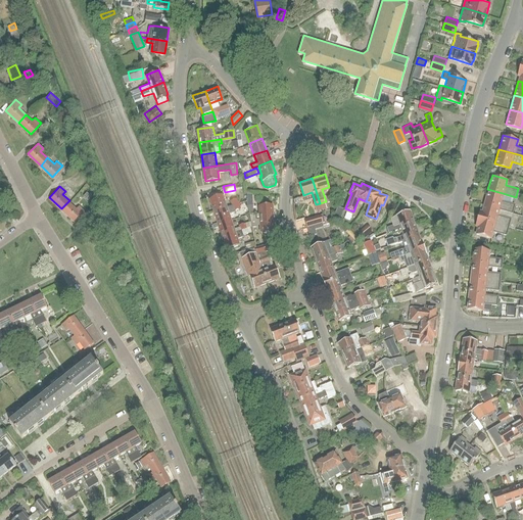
[(502,199),(503,193),(487,189),(484,203),(498,207),(512,211),(514,202),(502,199)]
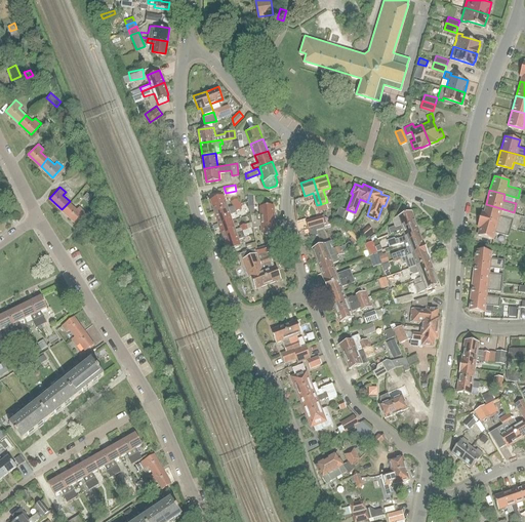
[(211,198),(215,211),(228,207),(224,194),(211,198)]
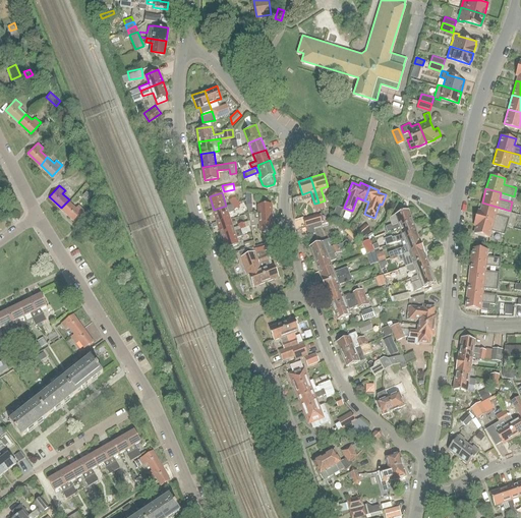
[(75,206),(69,199),(61,208),(74,220),(84,209),(78,204),(75,206)]
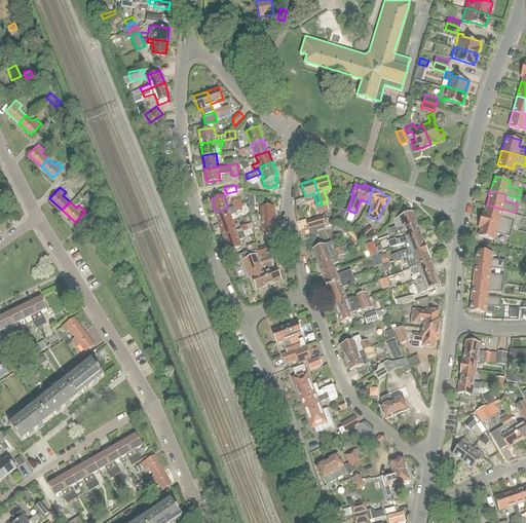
[(261,213),(251,213),(252,220),(275,218),(274,204),(261,206),(261,213)]
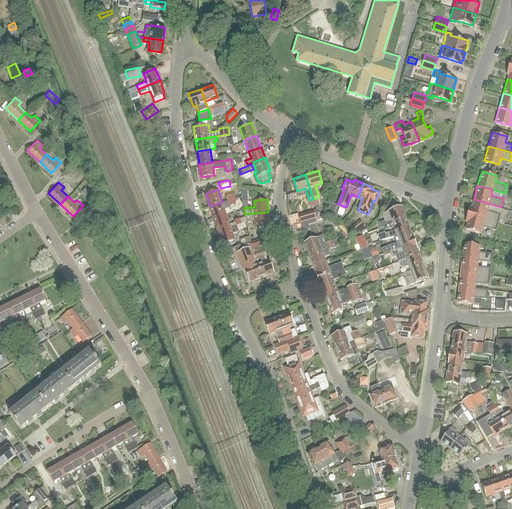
[(470,211),(497,220),(499,212),(487,209),(488,203),(474,199),(470,211)]
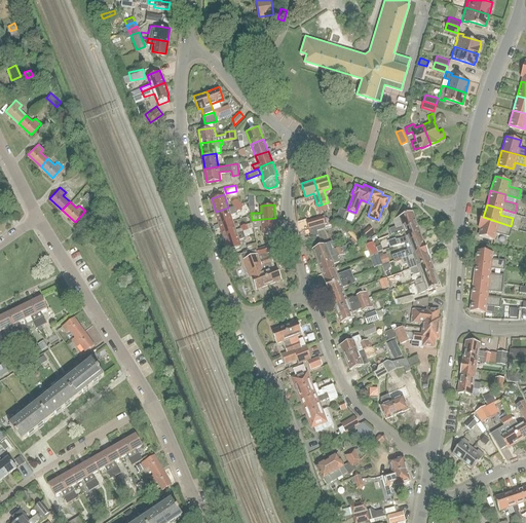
[(340,207),(336,217),(341,220),(345,209),(340,207)]
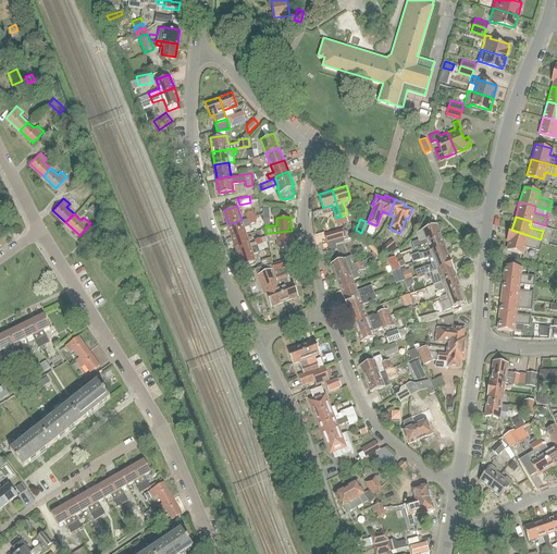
[(242,220),(229,224),(233,237),(246,232),(242,220)]
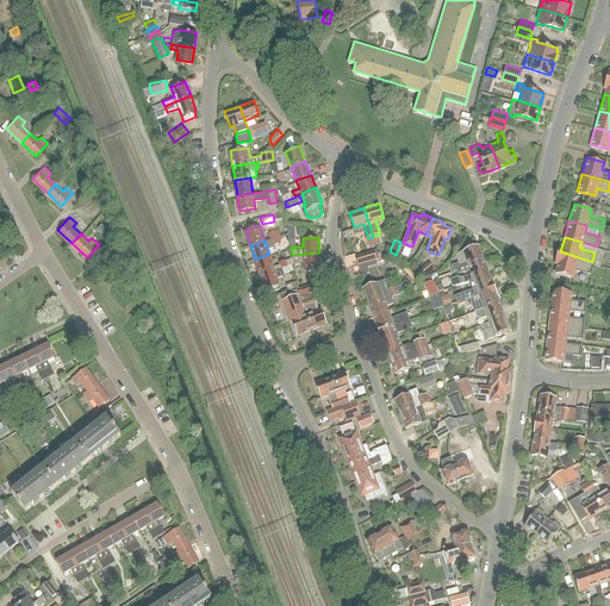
[(461,261),(460,260),(452,262),(454,268),(468,263),(483,257),(478,243),(462,248),(467,258),(461,261)]
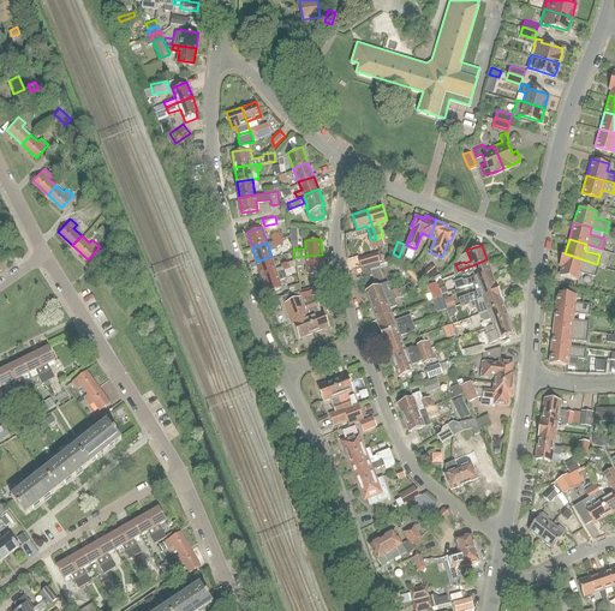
[(376,251),(358,256),(362,264),(380,259),(376,251)]
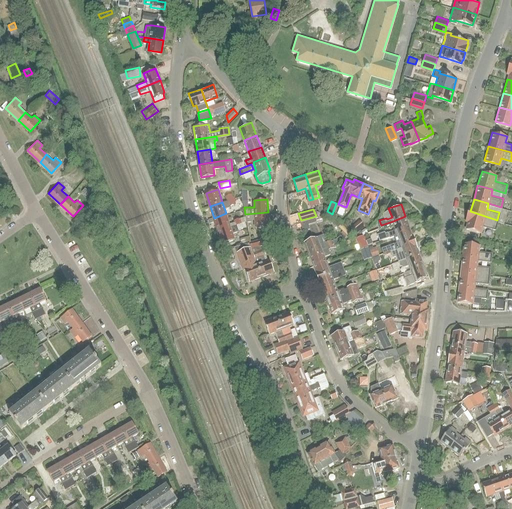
[(497,220),(470,211),(466,227),(481,231),(482,224),(495,228),(497,220)]
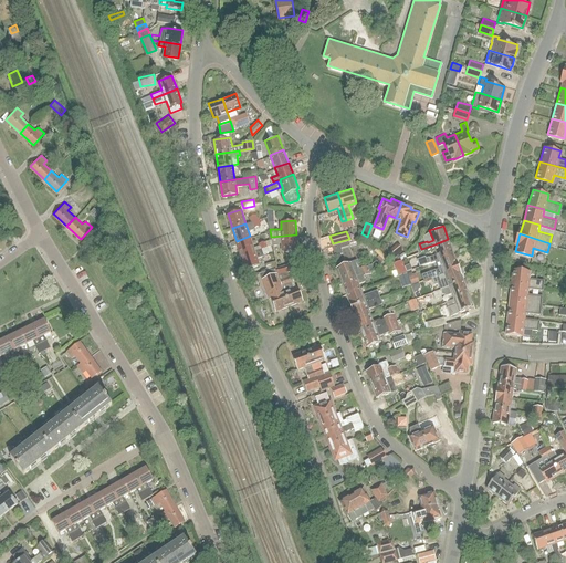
[(271,237),(273,243),(279,242),(279,241),(282,240),(282,250),(297,249),(296,235),(271,237)]
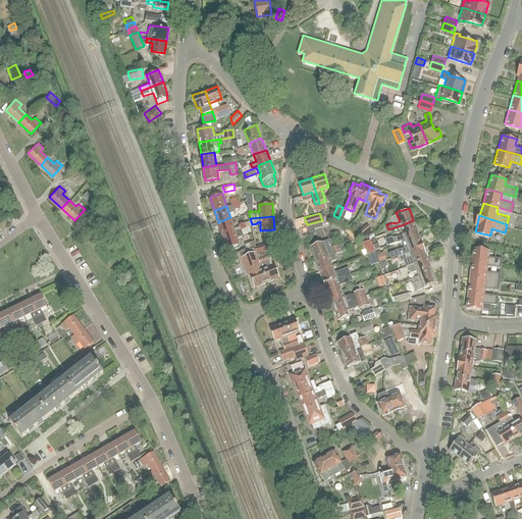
[(230,217),(218,222),(222,235),(242,228),(241,224),(233,226),(230,217)]
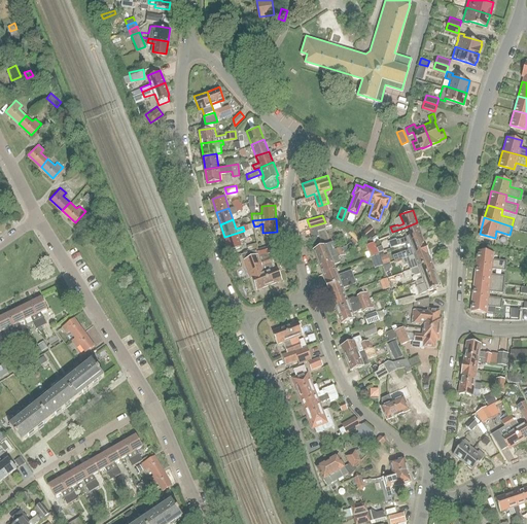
[(252,221),(242,225),(243,226),(244,231),(252,228),(254,228),(252,221)]
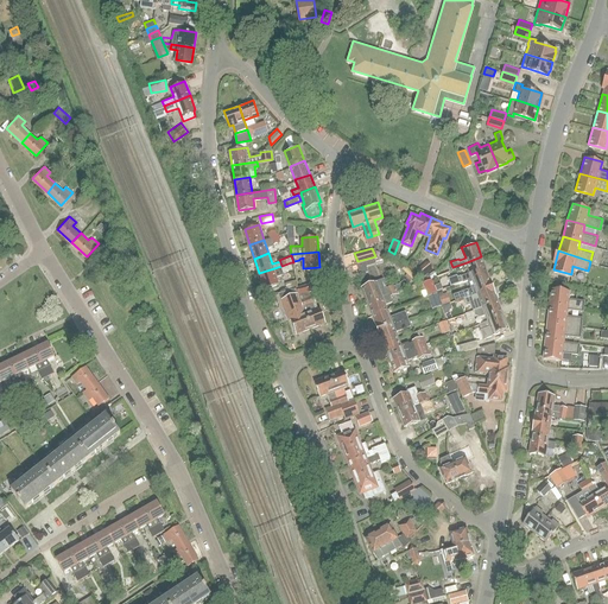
[(481,256),(467,262),(470,271),(451,277),(454,283),(467,278),(486,271),(481,256)]
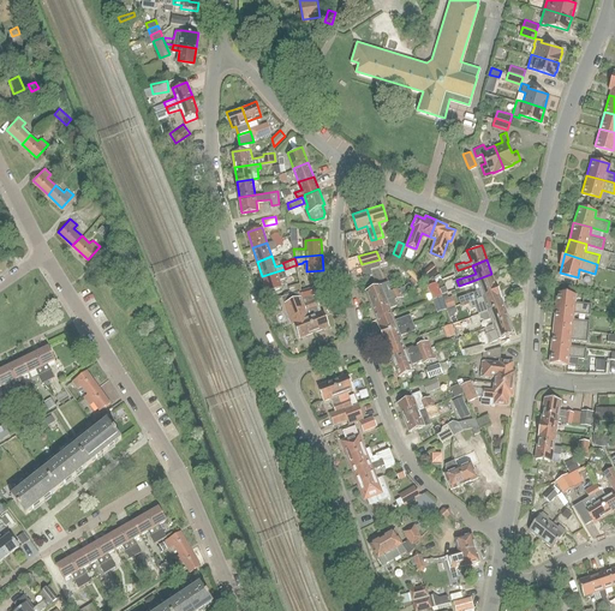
[(431,262),(422,271),(428,277),(437,269),(431,262)]
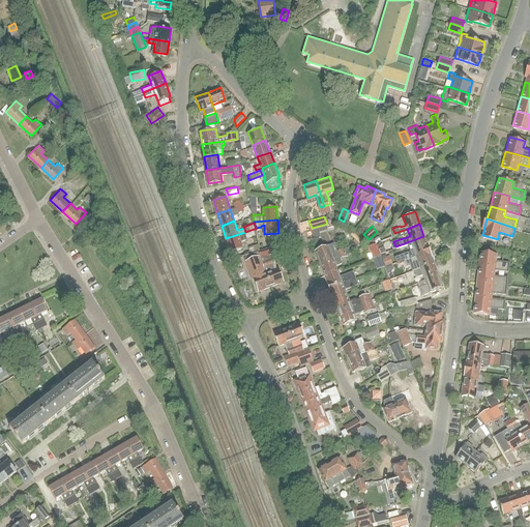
[(365,241),(354,230),(351,232),(362,244),(365,241)]
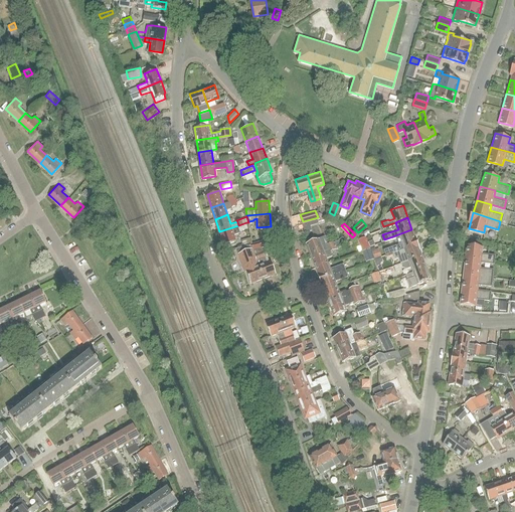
[(238,225),(219,231),(223,243),(235,239),(234,233),(240,231),(239,230),(238,225)]
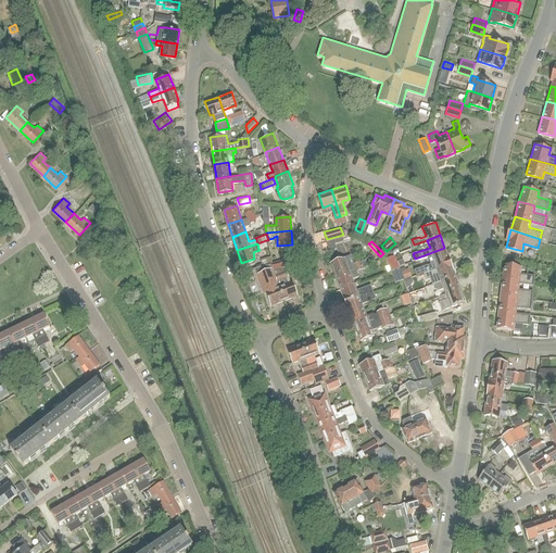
[(425,271),(450,261),(444,248),(427,254),(430,262),(422,265),(425,271)]
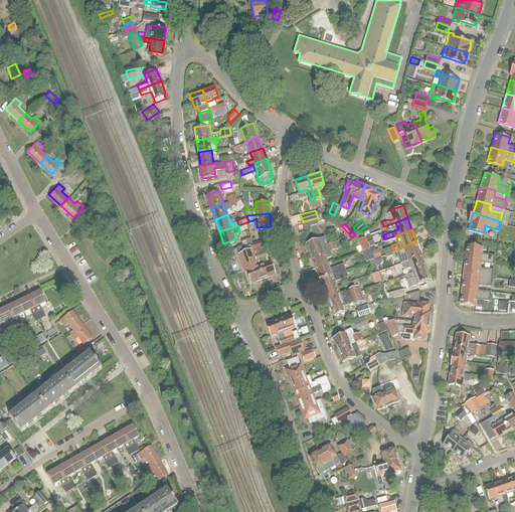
[(311,254),(330,246),(337,244),(335,237),(328,240),(326,234),(306,242),(311,254)]
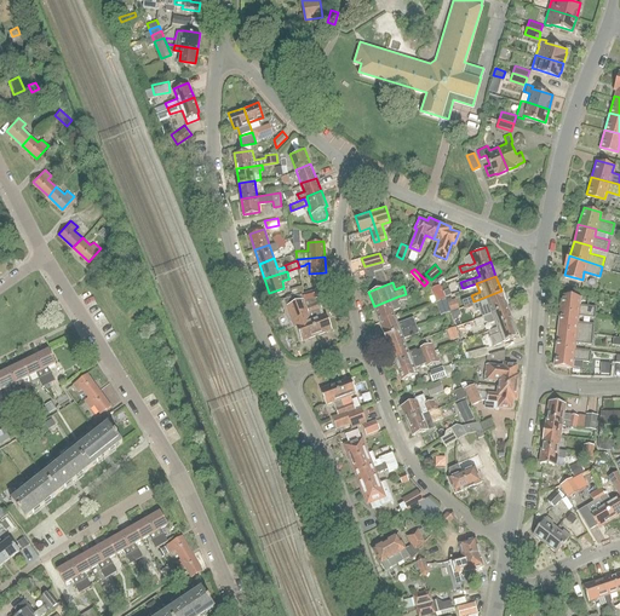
[(302,283),(291,286),(293,293),(304,291),(302,283)]
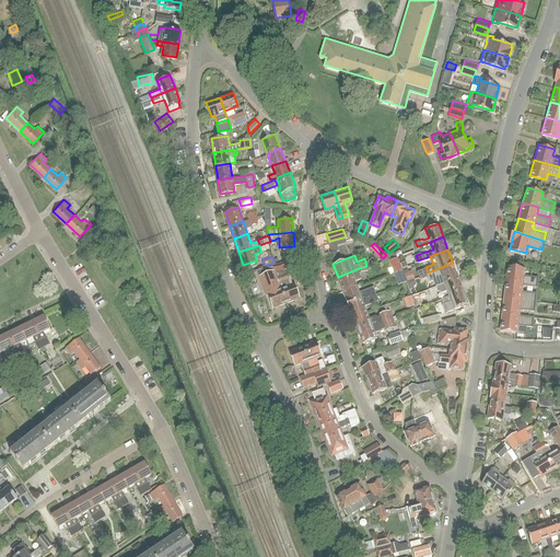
[(401,267),(397,256),(389,258),(394,269),(401,267)]
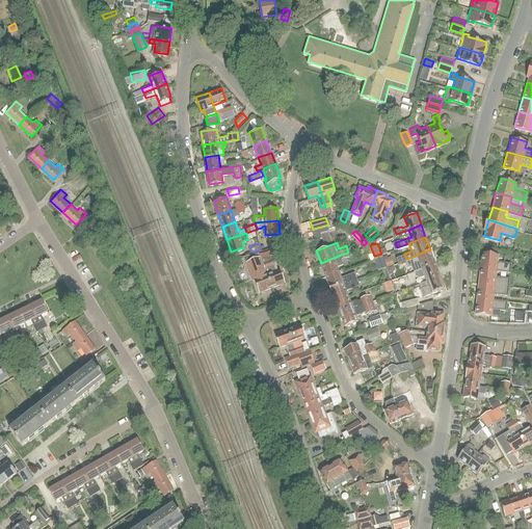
[(270,247),(259,250),(261,257),(270,254),(272,254),(270,247)]
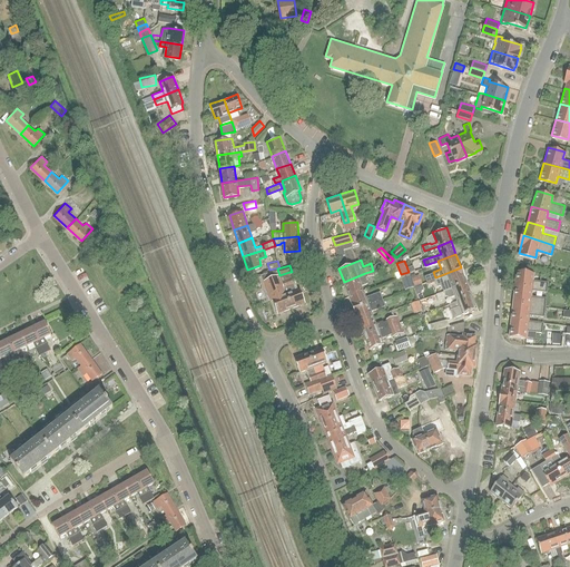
[(467,281),(461,267),(435,277),(438,282),(444,280),(444,279),(449,276),(452,286),(467,281)]
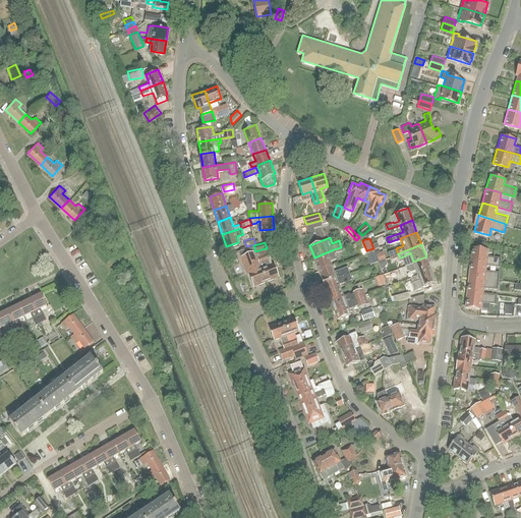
[(253,245),(238,250),(245,268),(248,267),(250,271),(248,272),(253,284),(266,280),(262,267),(258,262),(256,253),(255,251),(253,245)]
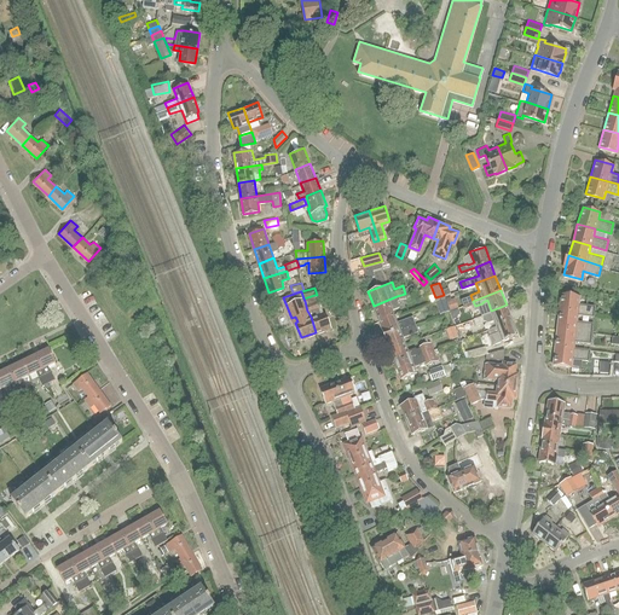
[(559,311),(577,313),(593,314),(594,305),(578,302),(579,295),(561,293),(559,311)]
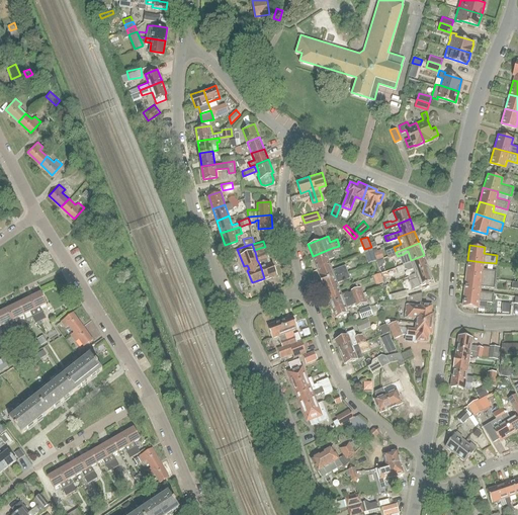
[(260,265),(264,278),(276,273),(272,261),(268,262),(266,257),(268,256),(265,248),(263,249),(263,247),(254,250),(255,252),(257,260),(260,265)]
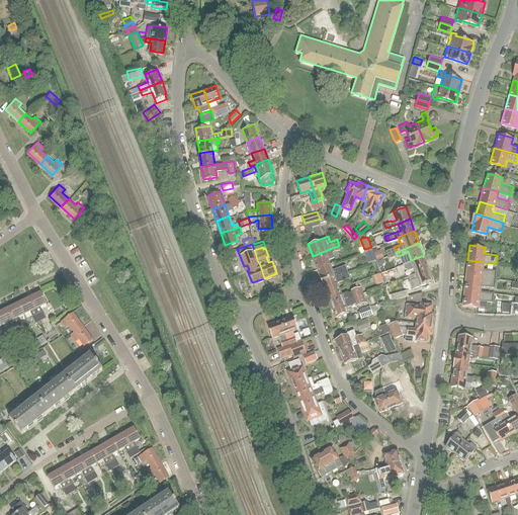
[(368,261),(376,258),(374,250),(373,247),(364,251),(368,261)]
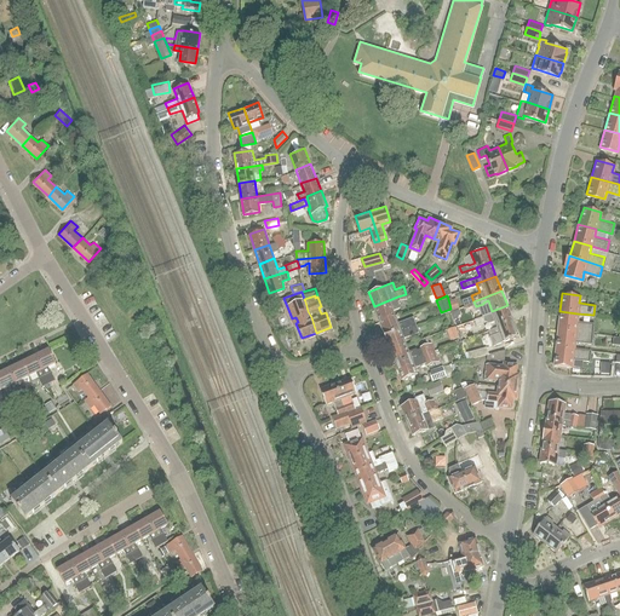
[(374,306),(380,321),(395,315),(392,309),(401,305),(397,297),(374,306)]
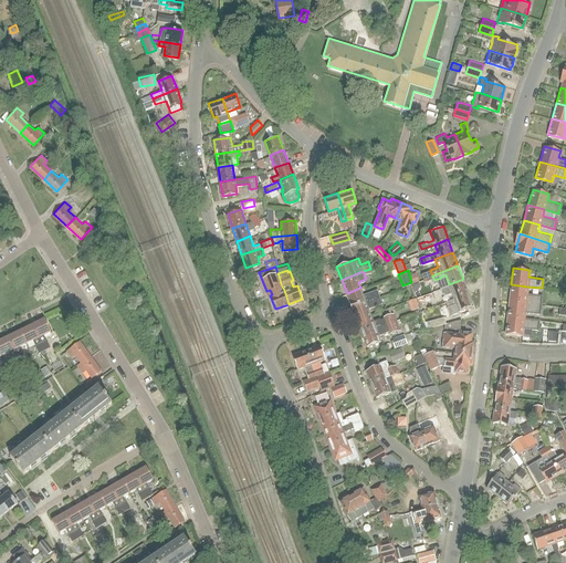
[(419,279),(417,271),(413,272),(409,273),(411,282),(419,279)]
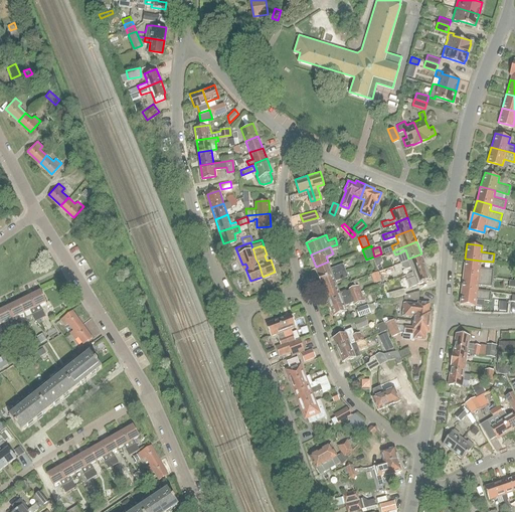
[(425,266),(421,253),(408,259),(394,264),(396,268),(404,265),(405,267),(411,265),(413,270),(425,266)]
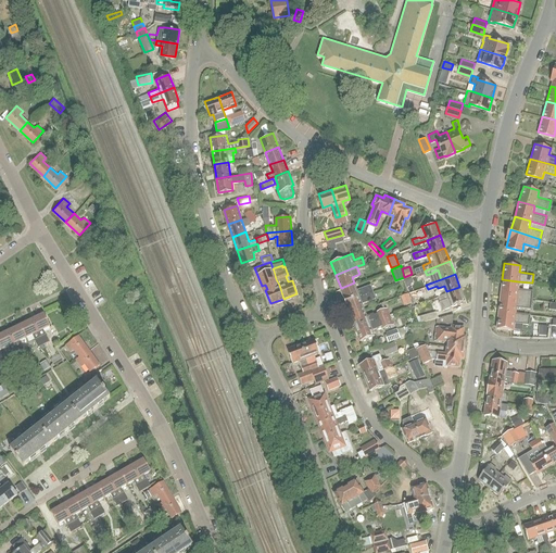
[(517,288),(518,281),(502,279),(500,294),(530,298),(531,289),(517,288)]
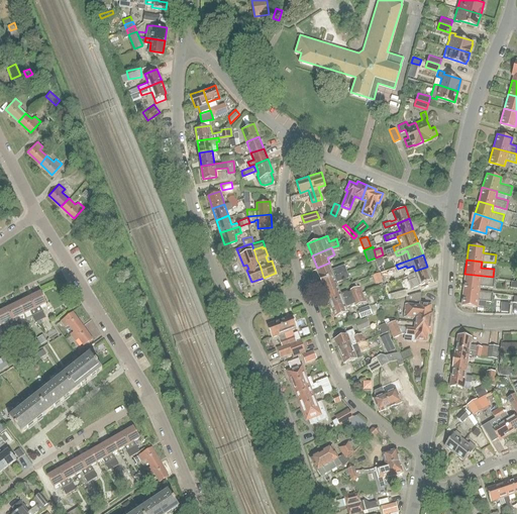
[(331,268),(329,263),(317,268),(321,280),(347,270),(345,263),(331,268)]
